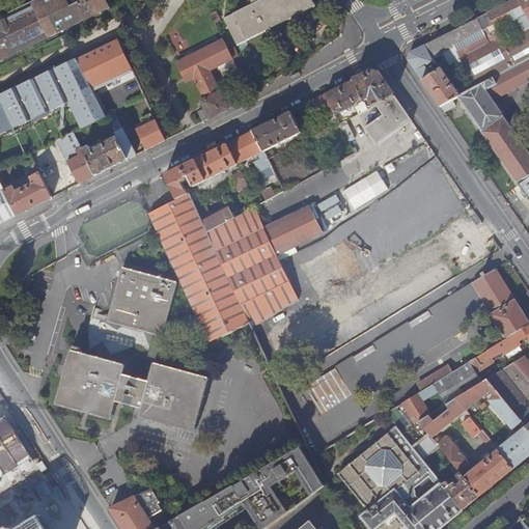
[(0,56),(105,7),(102,0),(42,0),(0,20),(0,56)]
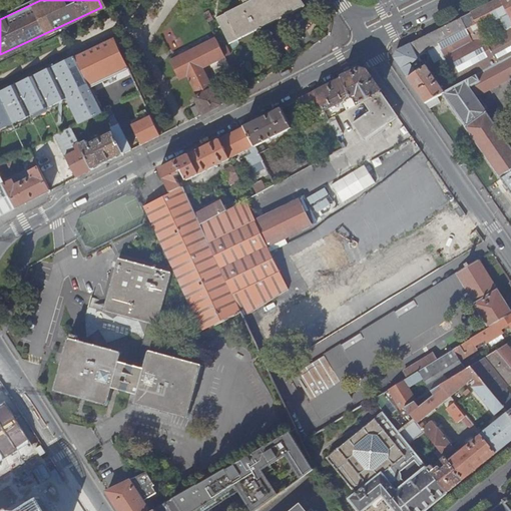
[(227,42),(305,3),(303,0),(237,0),(239,3),(214,16),(227,42)]
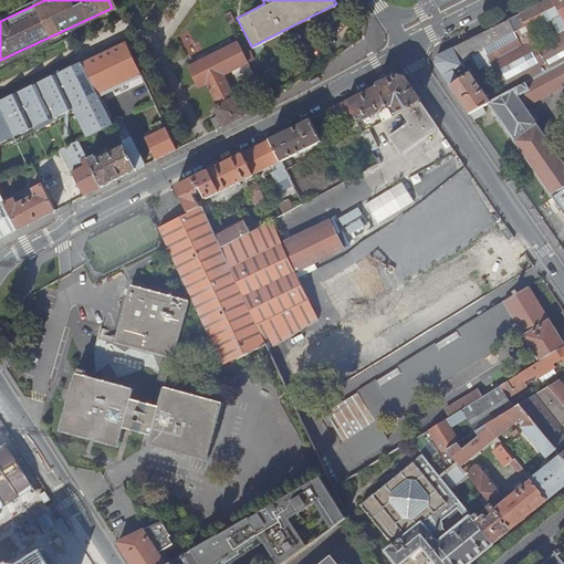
[(560,13),(553,0),(542,0),(519,12),(528,30),(542,22),(544,25),(547,24),(545,21),(560,13)]
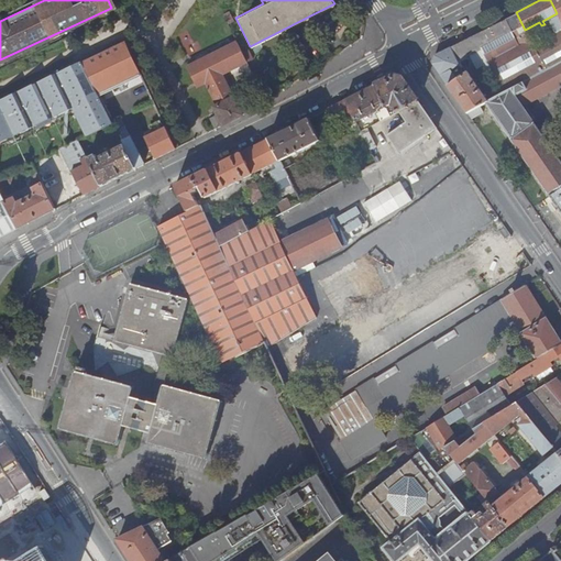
[(550,0),(560,21),(560,0),(550,0)]
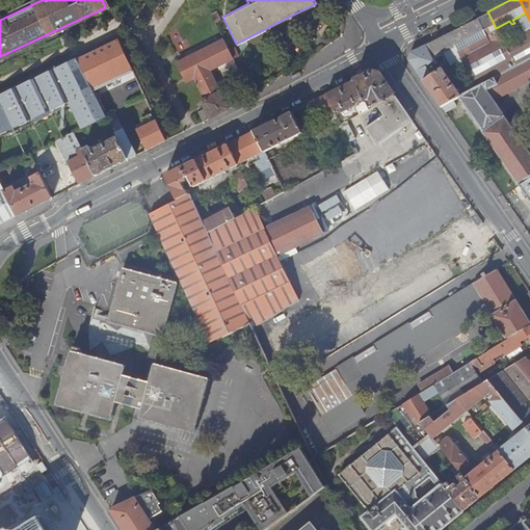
[(496,28),(487,11),(447,31),(453,44),(482,29),(502,72),(514,64),(500,35),(496,28)]
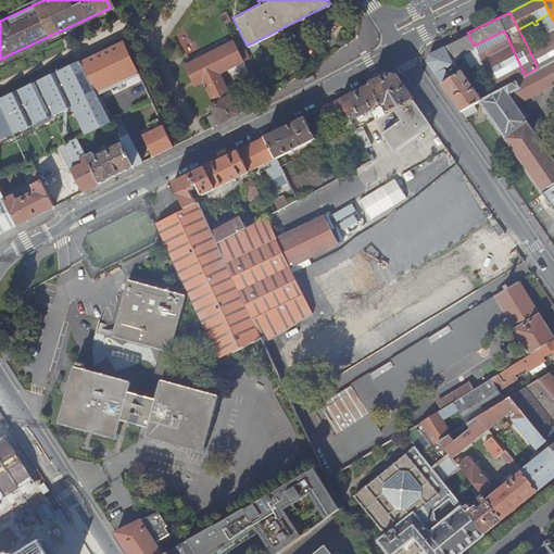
[(553,26),(541,35),(537,28),(523,37),(538,67),(553,58),(553,26)]
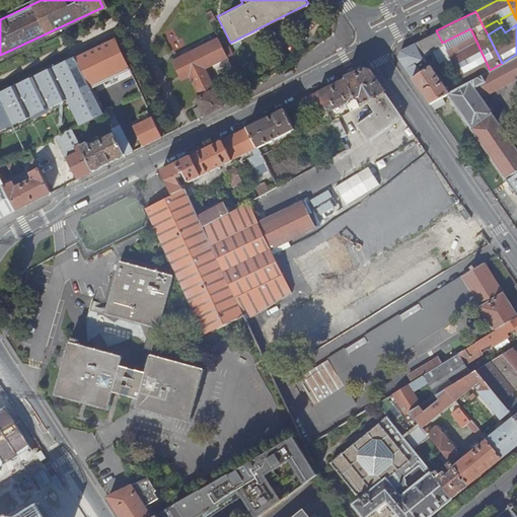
[(470,28),(442,43),(454,66),(459,76),(463,84),(490,70),(470,28)]
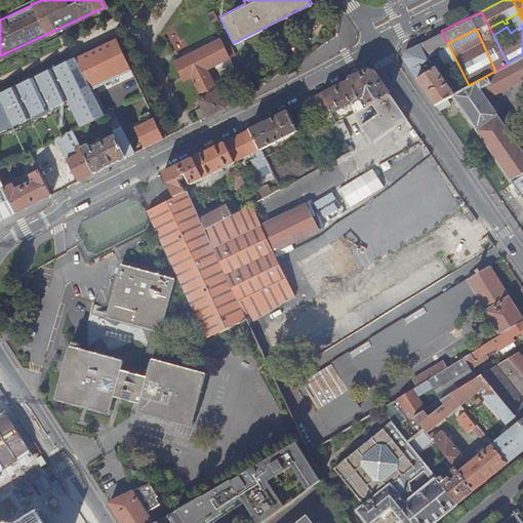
[(447,43),(441,31),(403,50),(402,57),(434,104),(449,95),(452,93),(453,92),(436,67),(434,65),(433,66),(432,64),(430,65),(425,54),(436,49),(442,63),(449,59),(454,69),(459,67),(447,43)]
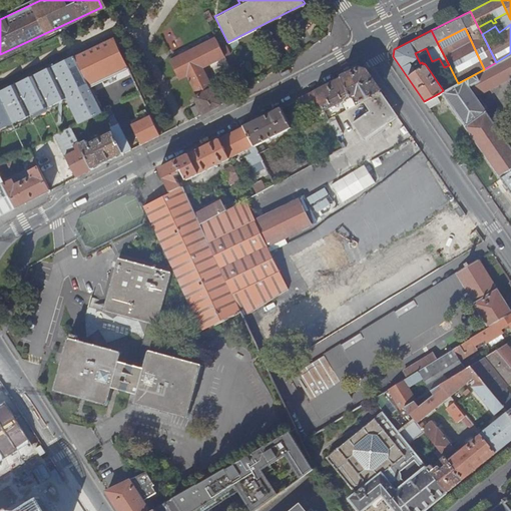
[(112,36),(72,55),(86,83),(125,64),(112,36)]
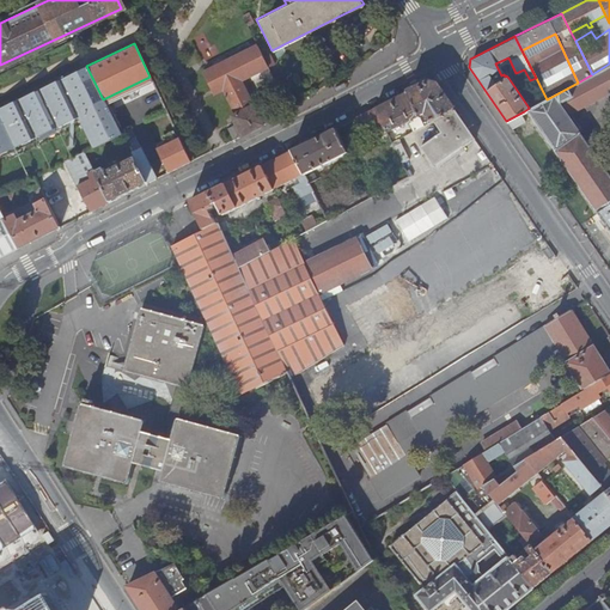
[(266,65),(255,43),(201,71),(212,92),(223,86),(235,113),(231,114),(235,122),(227,126),(233,138),(261,123),(239,78),(266,65)]
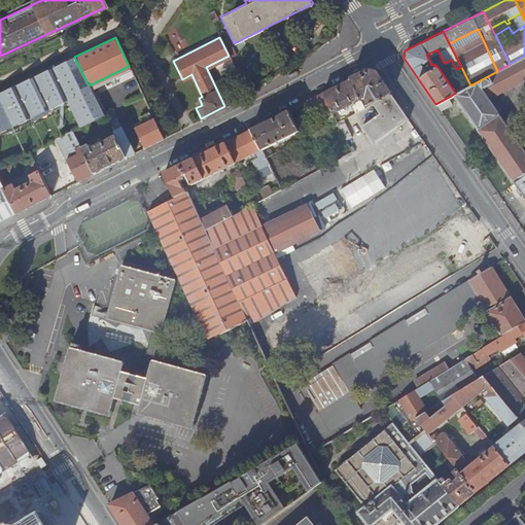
[(524,55),(510,64),(497,71),(470,85),(465,89),(455,93),(454,94),(508,173),(524,197),(524,151),(487,98),(524,76),(524,55)]
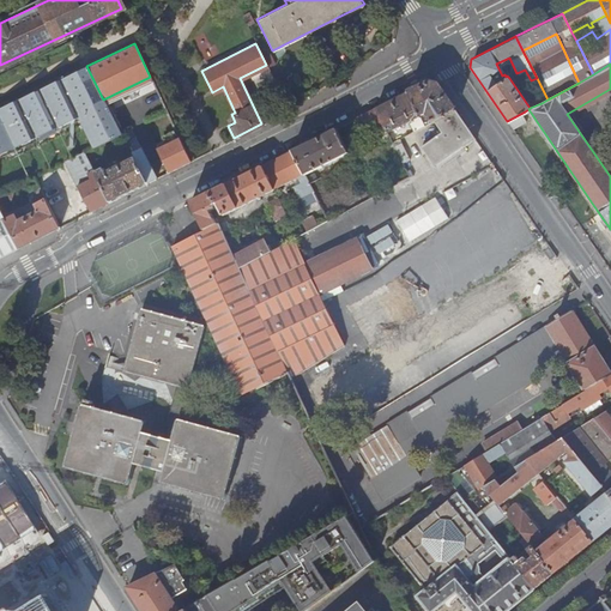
[(0,159),(82,125),(98,163),(125,150),(103,100),(86,66),(47,85),(0,107),(0,159)]
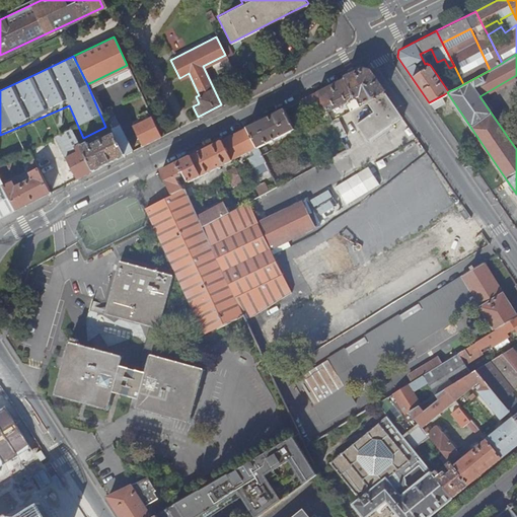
[(362,68),(343,77),(353,96),(358,94),(361,95),(360,96),(363,101),(365,100),(384,90),(370,70),(362,68)]
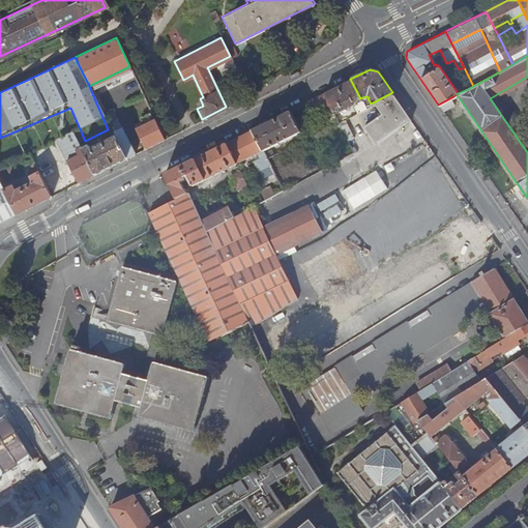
[(464,81),(468,89),(473,86),(469,78),(464,81)]
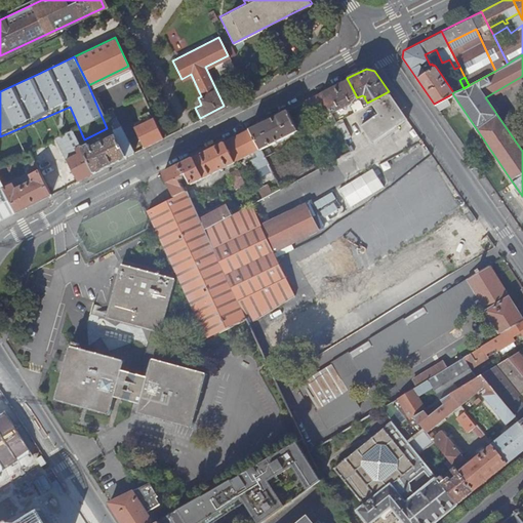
[(320,91),(330,112),(353,99),(357,97),(347,78),(320,91)]
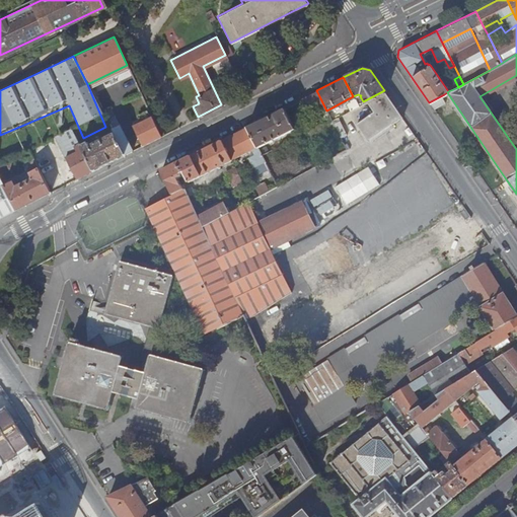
[(316,90),(299,99),(306,114),(316,109),(318,115),(326,111),(316,90)]
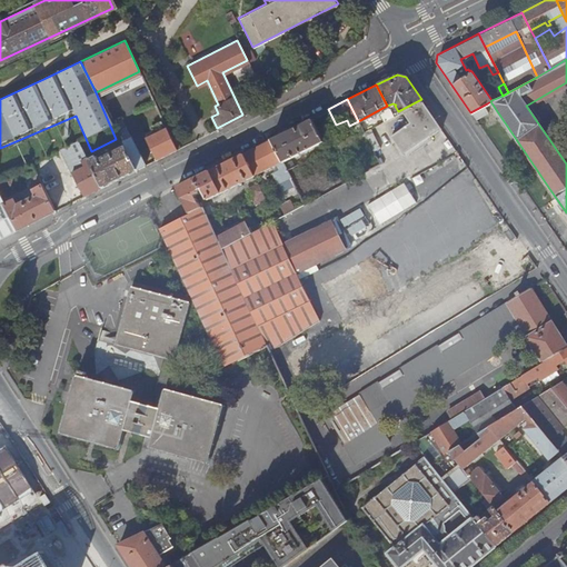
[(440,127),(421,99),(400,110),(408,122),(390,132),(403,151),(428,133),(428,135),(440,127)]
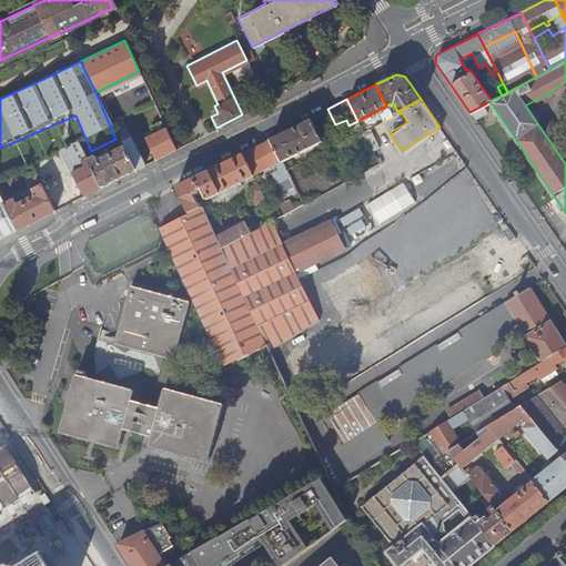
[(486,103),(470,112),(475,120),(487,113),(486,111),(491,109),(486,103)]
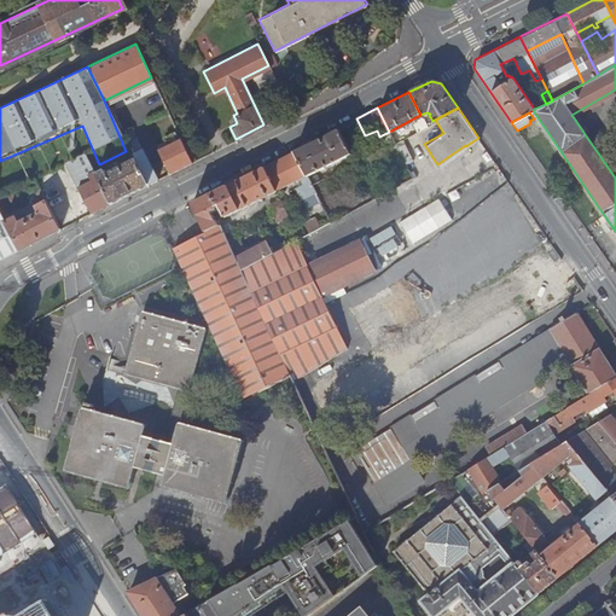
[(420,115),(416,117),(417,120),(412,122),(414,127),(416,129),(425,125),(420,115)]
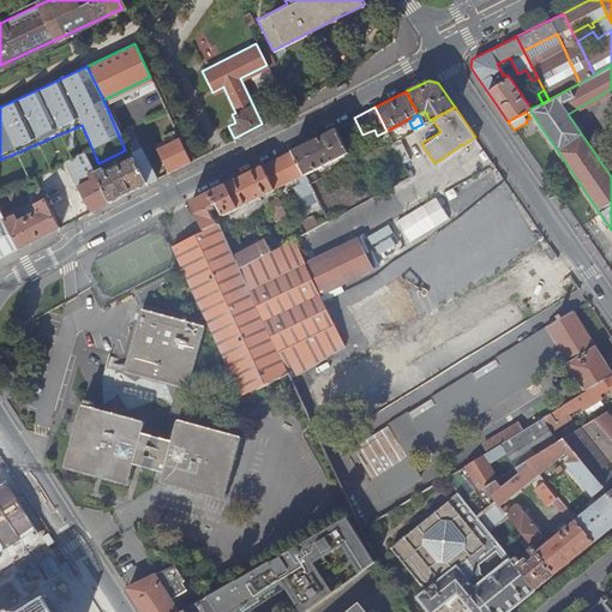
[(334,129),(292,149),(304,173),(346,151),(334,129)]
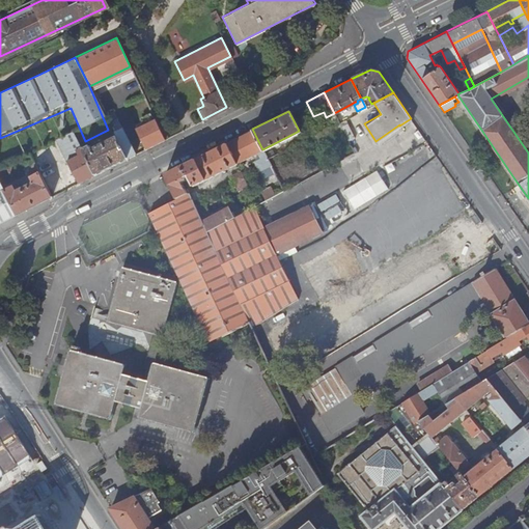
[(164,138),(152,114),(149,115),(151,119),(149,120),(147,118),(142,121),(143,123),(135,128),(145,147),(164,138)]
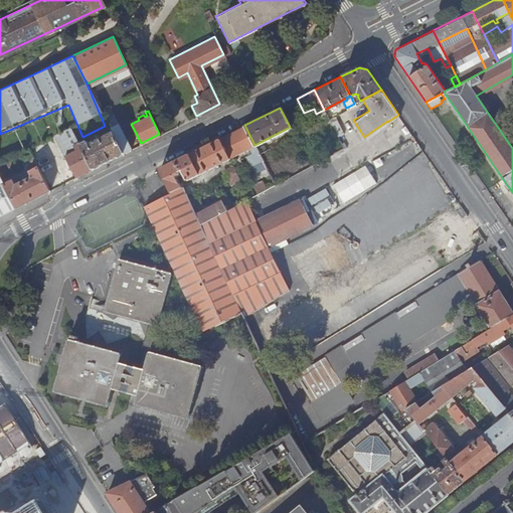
[(110,127),(112,131),(123,152),(129,149),(124,139),(125,139),(117,123),(110,127)]
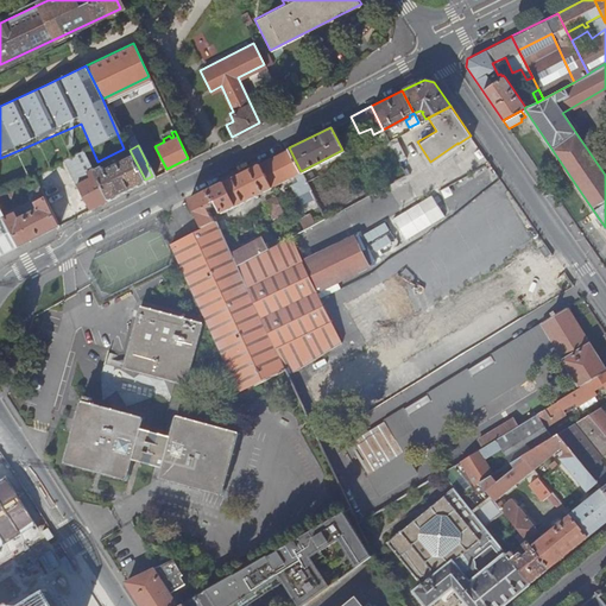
[(289,147),(258,163),(270,185),(292,175),(295,181),(289,184),(295,195),(308,188),(304,180),(303,177),(302,174),(301,171),(289,147)]
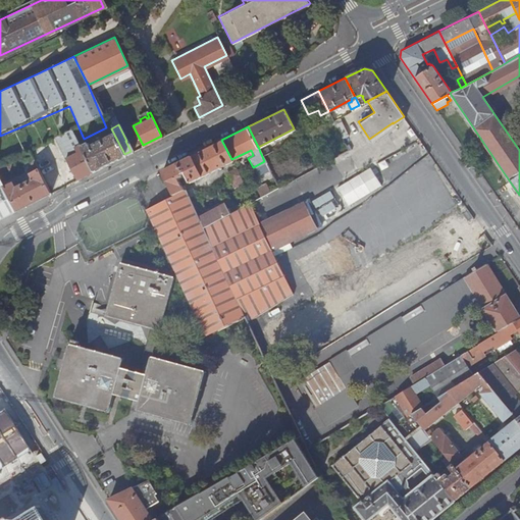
[(92,170),(93,170),(124,154),(113,133),(89,145),(87,142),(78,144),(92,170)]
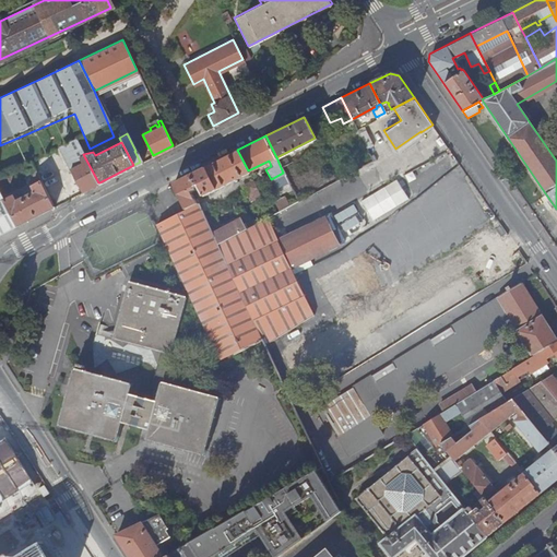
[(237,150),(173,182),(186,206),(197,201),(191,190),(194,188),(196,185),(197,184),(202,194),(233,179),(233,181),(237,179),(236,178),(248,172),(248,170),(237,150)]
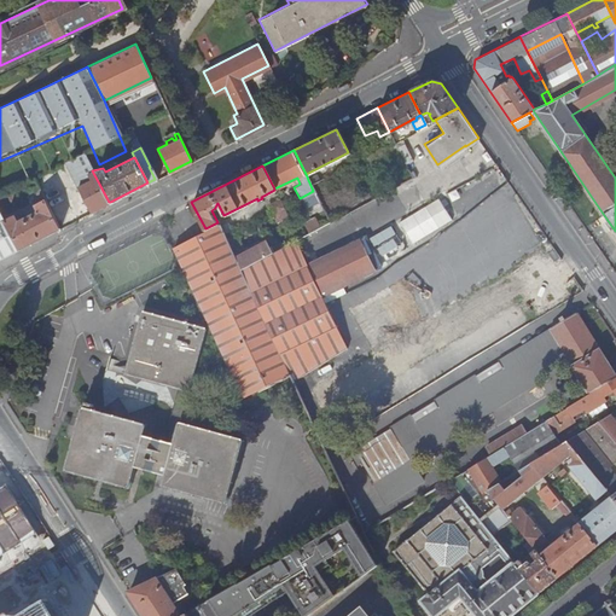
[(109,202),(92,172),(76,179),(91,210),(109,202)]
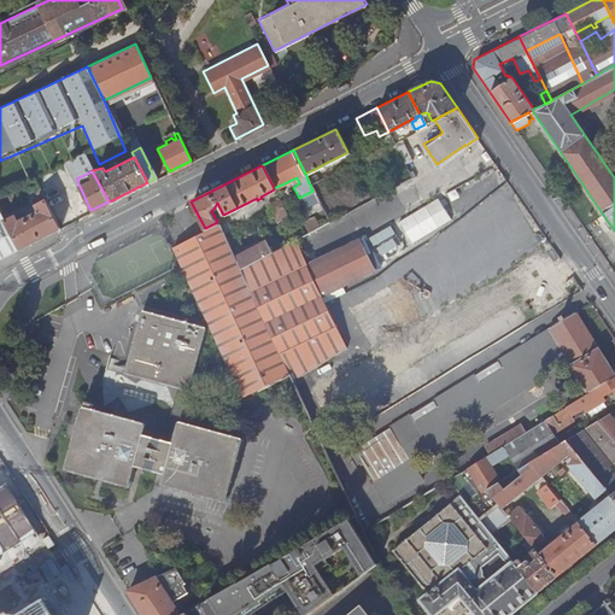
[(3,220),(17,247),(58,228),(36,185),(30,187),(37,201),(33,204),(36,211),(17,220),(13,215),(3,220)]
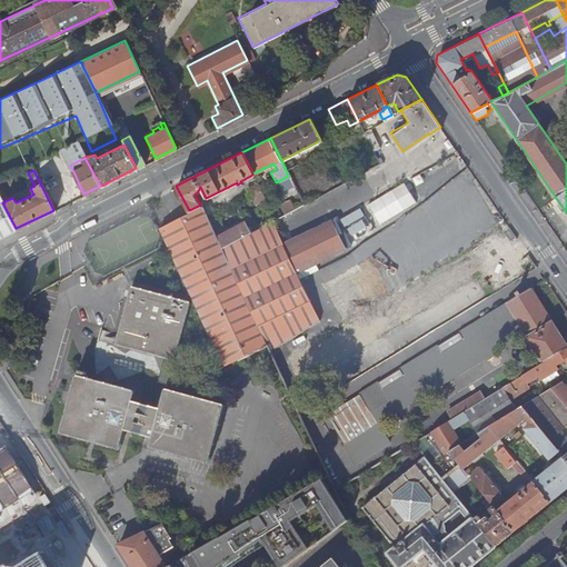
[(288,176),(276,182),(278,187),(291,180),(289,176),(288,176)]
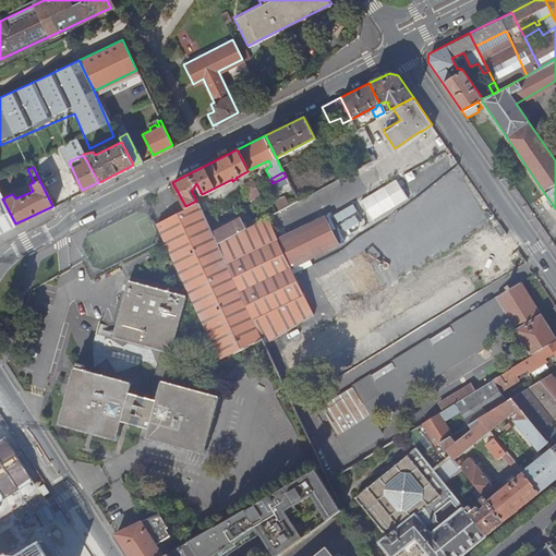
[(359,197),(370,217),(406,197),(395,178),(359,197)]
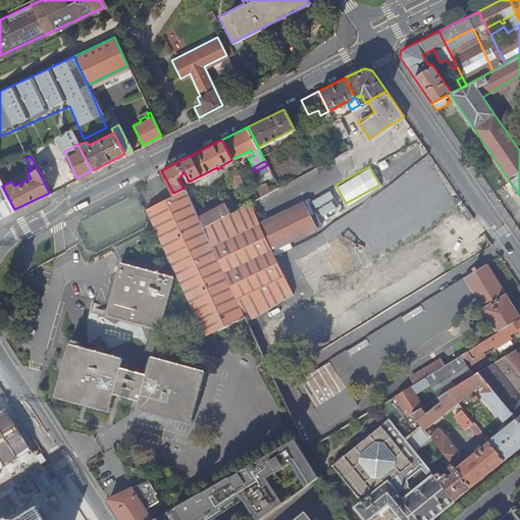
[(243,182),(236,167),(225,172),(232,187),(243,182)]
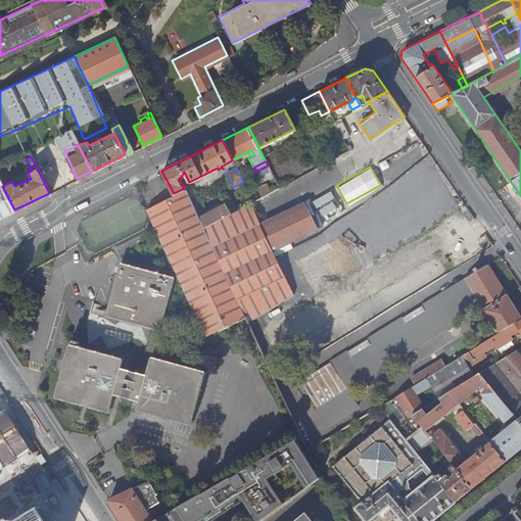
[(262,196),(269,192),(264,183),(256,187),(262,196)]
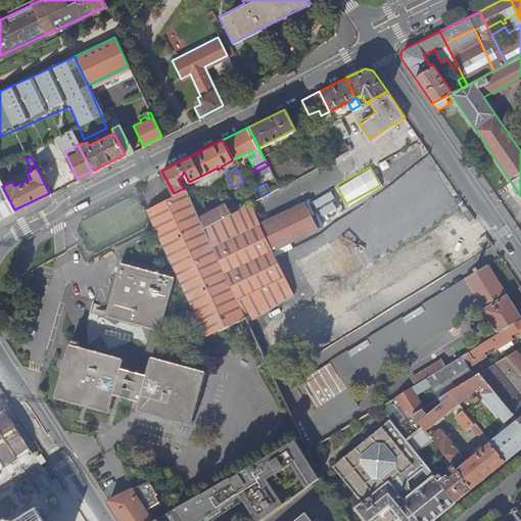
[(0,217),(14,209),(2,186),(0,186),(0,217)]
